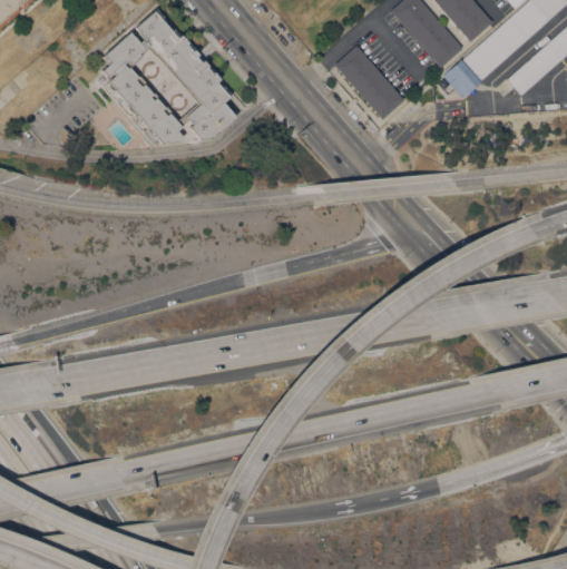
[(35,0),(0,30),(0,0),(35,0)]
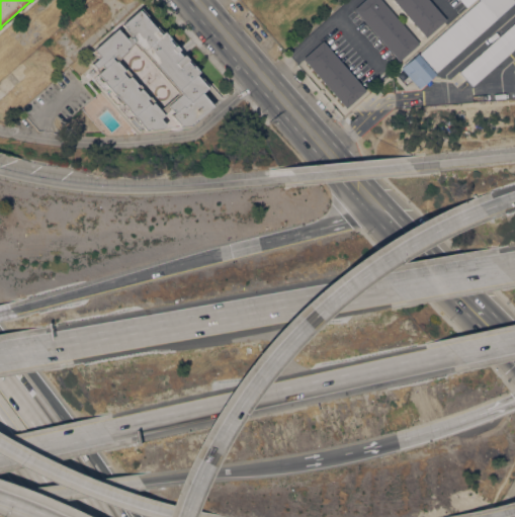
[(381,0),(421,45),(401,62),(355,10),(366,0),(381,0)]
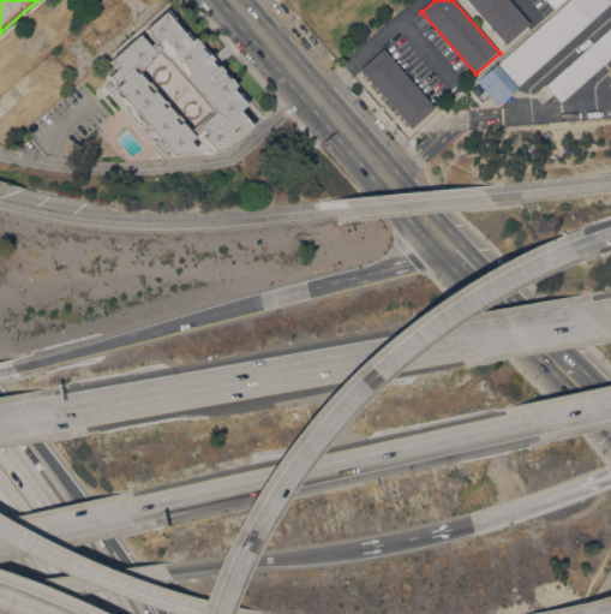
[(510,0),(532,24),(508,46),(467,0),(510,0)]
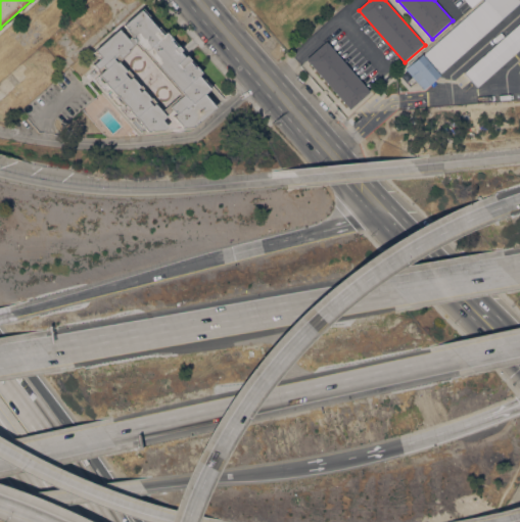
[(519,5),(441,75),(442,76),(426,90),(407,68),(423,54),(424,55),(485,0),(519,0),(519,5)]
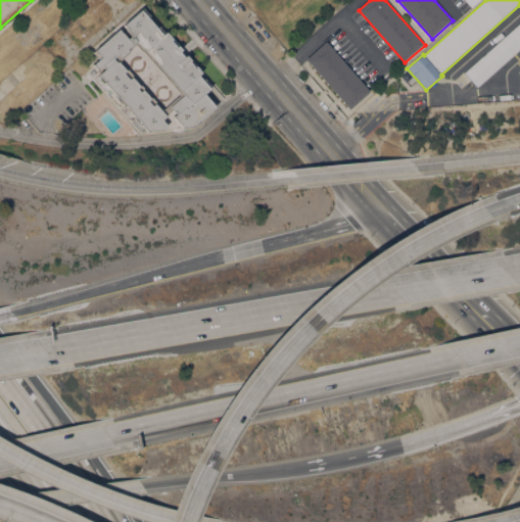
[(143,126),(142,127),(136,119),(137,117),(131,111),(130,112),(117,98),(119,97),(106,83),(104,84),(99,77),(100,76),(99,75),(106,69),(103,66),(98,70),(94,65),(100,59),(95,53),(96,51),(95,50),(120,30),(129,39),(132,36),(127,31),(128,30),(125,26),(142,10),(143,10),(144,9),(151,16),(149,17),(158,29),(160,27),(166,34),(168,33),(179,45),(179,46),(183,50),(181,52),(185,57),(187,56),(191,60),(192,59),(198,65),(197,66),(202,74),(200,76),(204,81),(206,80),(213,87),(210,89),(211,89),(206,94),(218,106),(194,128),(183,129),(182,126),(174,116),(177,114),(173,110),(167,116),(167,117),(162,121),(169,127),(163,131),(154,132),(152,130),(150,132),(148,132),(143,126)]
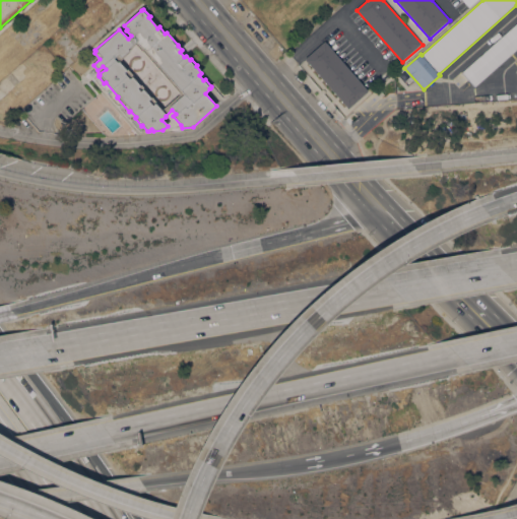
[(516,50),(476,86),(464,73),(516,25),(516,50)]
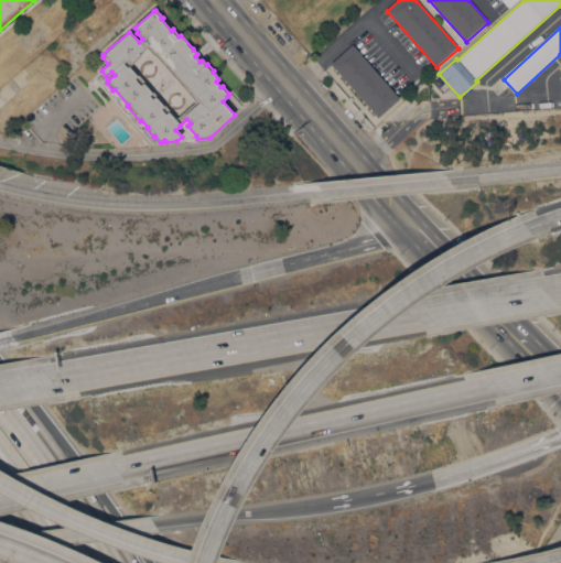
[(400,99),(378,119),(332,64),(354,45),(400,99)]
